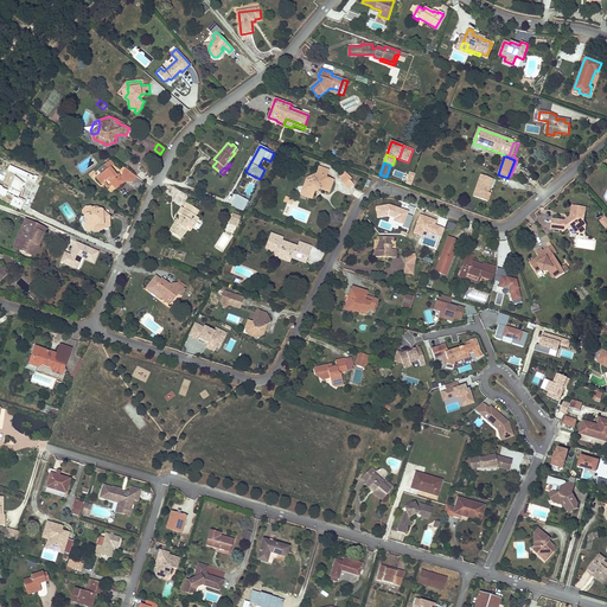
[(38,177),(11,165),(8,171),(36,183),(38,177)]
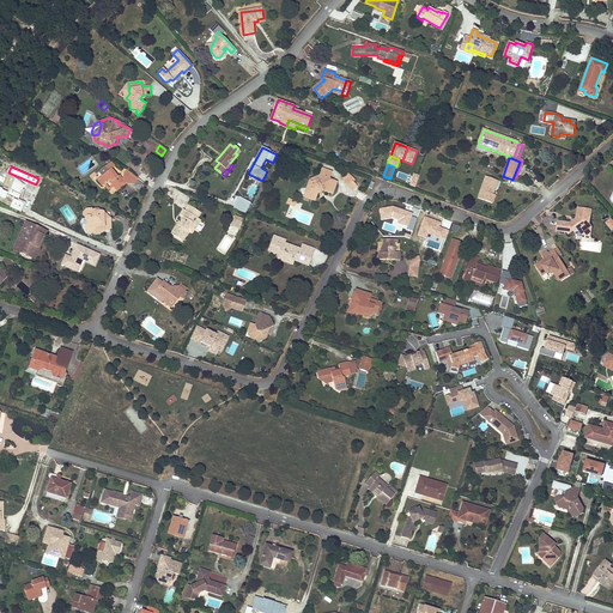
[(113,170),(111,171),(108,168),(101,174),(104,177),(99,181),(104,188),(107,186),(108,184),(111,182),(114,187),(116,188),(117,190),(126,183),(122,178),(120,175),(117,177),(113,170)]
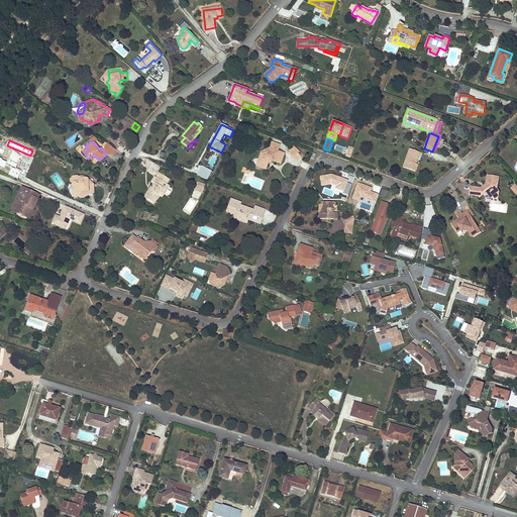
[(268,163),(268,162),(271,161),(280,165),(284,154),(275,150),(276,149),(278,150),(280,145),(273,142),(270,149),(269,151),(264,153),(261,153),(256,164),(263,166),(262,168),(266,170),(268,163)]
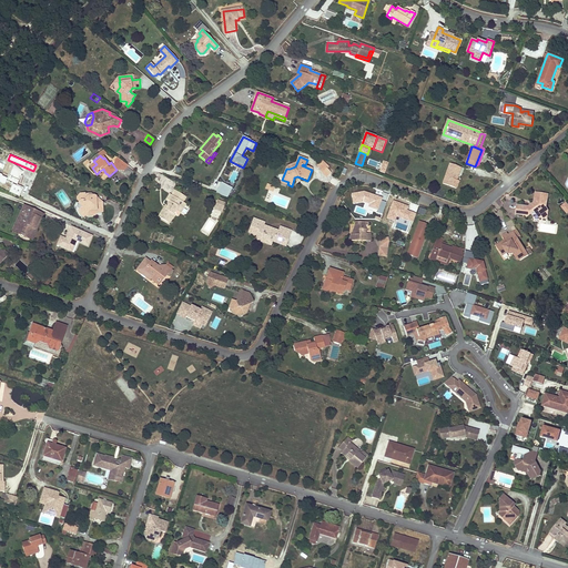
[(127,165),(117,159),(114,162),(115,163),(124,169),(127,165)]
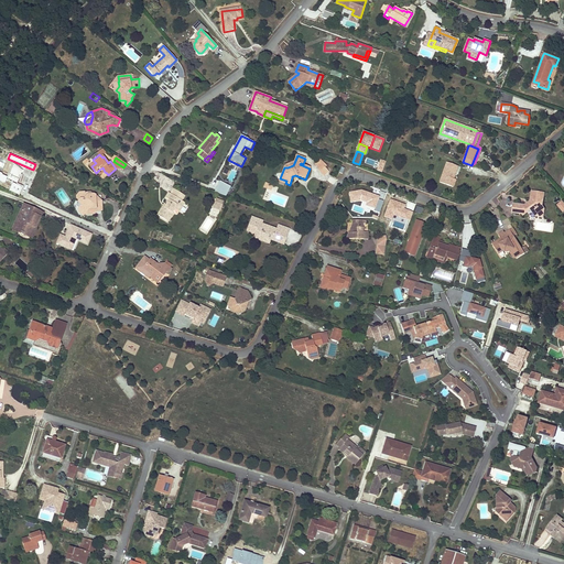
[(453,187),(454,183),(456,180),(453,179),(458,166),(446,162),(440,182),(453,187)]
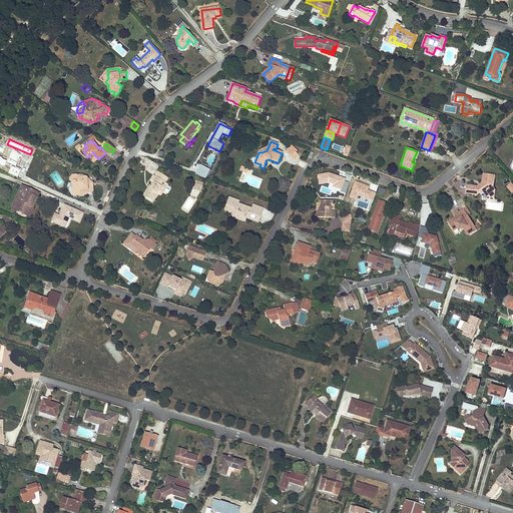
[(0,155),(0,163),(5,165),(7,161),(13,164),(9,172),(17,176),(21,168),(15,166),(21,154),(13,148),(7,160),(2,158),(2,157),(0,155)]
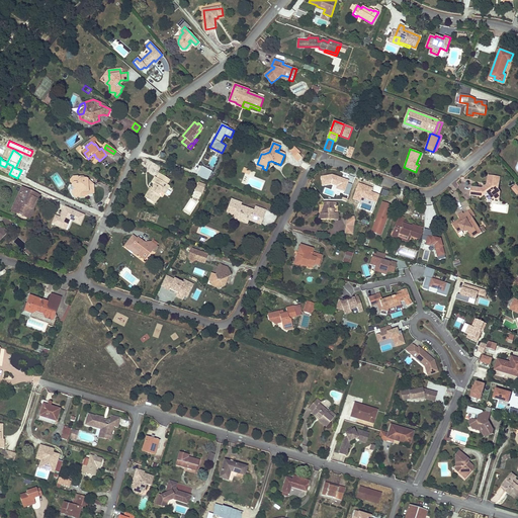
[(117,161),(122,155),(117,151),(112,157),(117,161)]
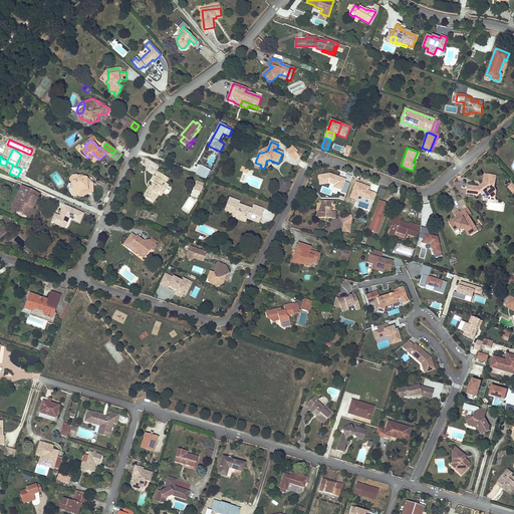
[(299,156),(294,151),(290,155),(295,160),(299,156)]
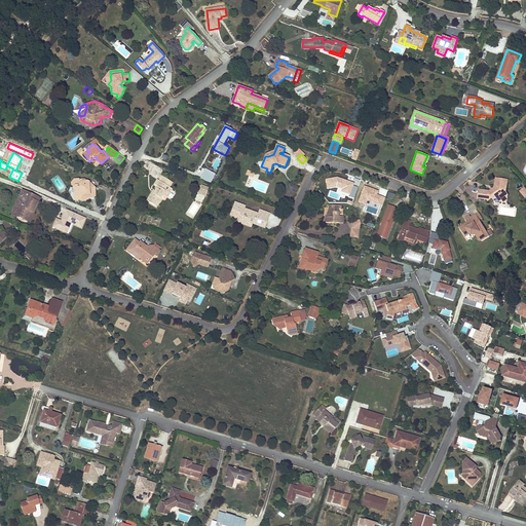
[(216,174),(205,168),(200,179),(211,182),(216,174)]
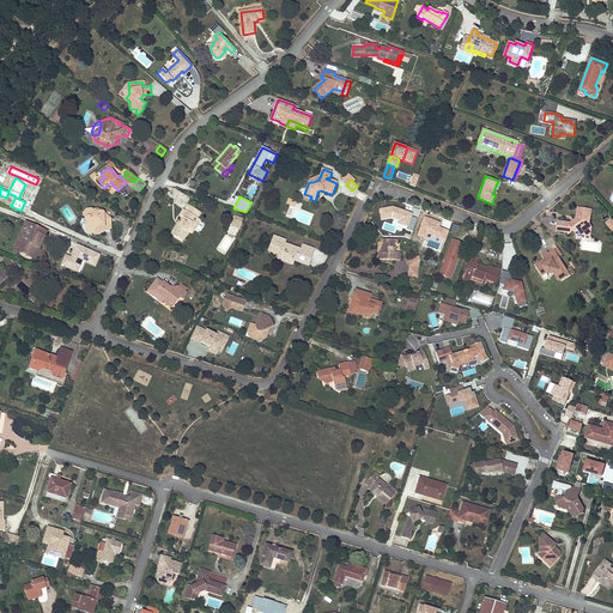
[(180,214),(183,217),(181,223),(178,225),(176,224),(170,234),(181,240),(183,236),(184,237),(188,231),(187,231),(190,226),(192,223),(195,224),(199,218),(198,217),(200,212),(188,205),(186,210),(183,208),(180,214)]
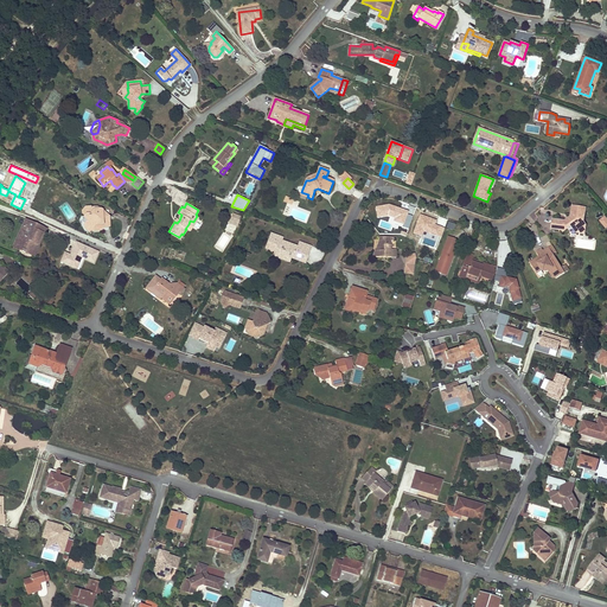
[(378,218),(388,216),(395,218),(394,221),(403,224),(403,227),(409,228),(413,216),(408,213),(409,210),(390,204),(376,206),(378,218)]
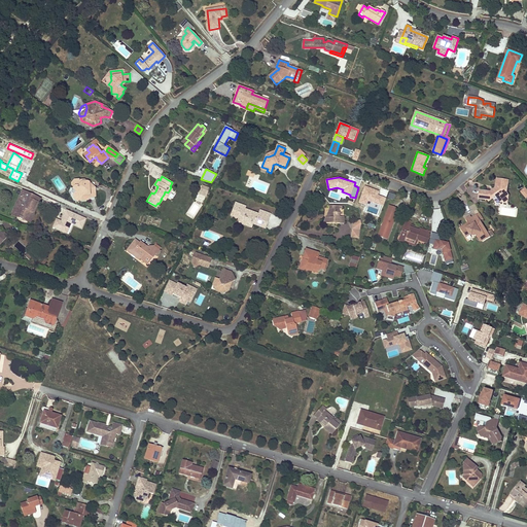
[(487,201),(488,202),(492,199),(495,197),(497,200),(504,201),(506,190),(507,180),(496,178),(495,188),(494,191),(491,195),(489,192),(479,190),(478,199),(487,201)]
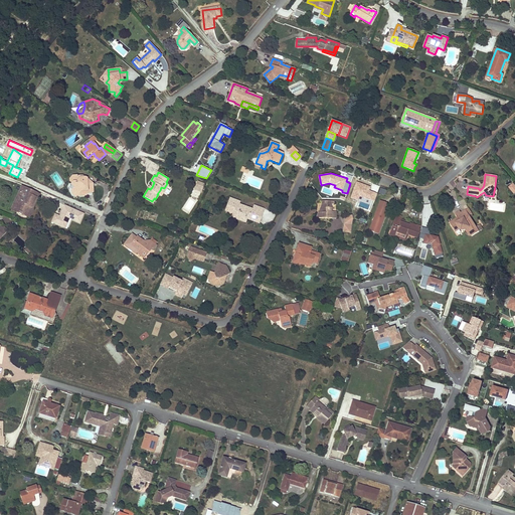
[(71,186),(70,187),(71,189),(71,191),(73,192),(78,192),(79,193),(79,196),(87,195),(89,193),(88,184),(88,178),(81,175),(76,176),(75,175),(73,175),(71,177),(72,178),(73,182),(71,183),(71,186)]
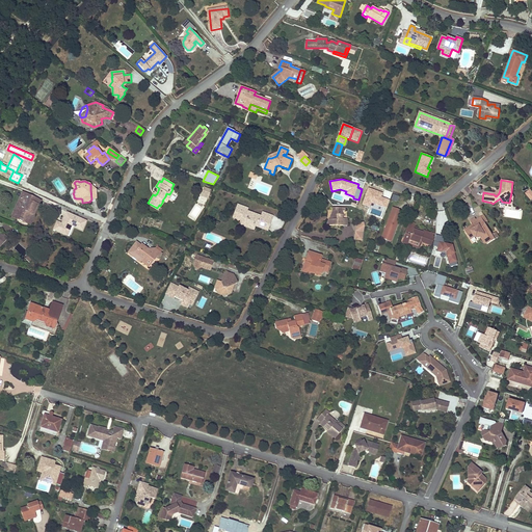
[(382,192),(369,188),(363,204),(370,207),(372,203),(387,207),(389,200),(381,196),(382,192)]
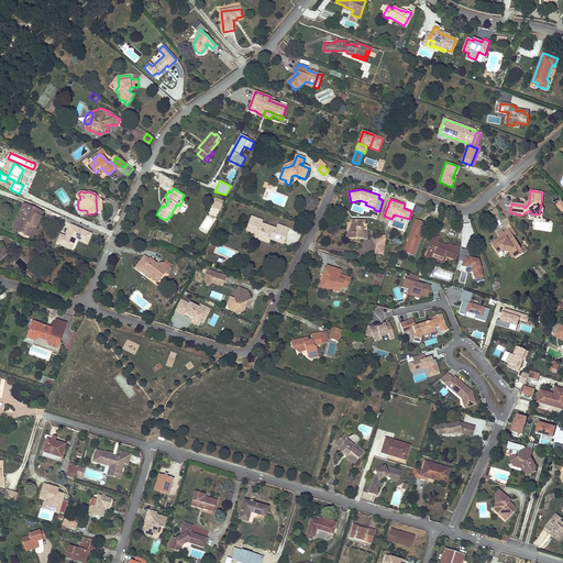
[(542,218),(543,207),(541,203),(539,214),(531,213),(529,210),(526,212),(528,216),(542,218)]
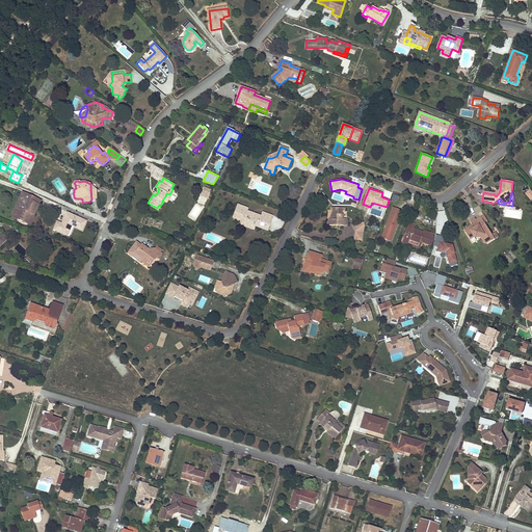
[(33,197),(23,193),(21,200),(22,201),(15,217),(22,220),(21,222),(23,223),(24,221),(29,223),(33,214),(34,215),(38,205),(32,203),(33,197)]
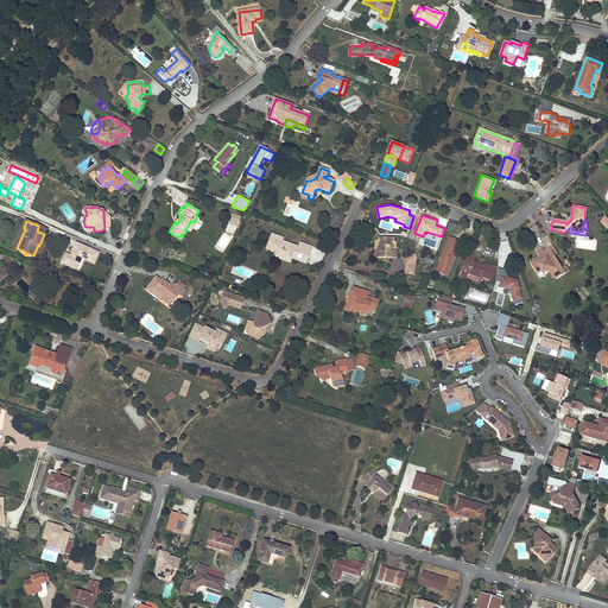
[(48,230),(38,226),(37,232),(44,234),(39,246),(38,245),(33,255),(36,257),(48,230)]
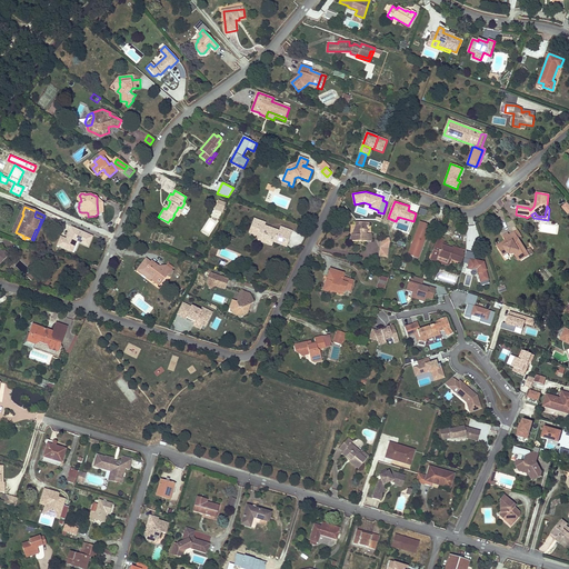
[(23,215),(22,213),(15,232),(16,232),(23,215)]
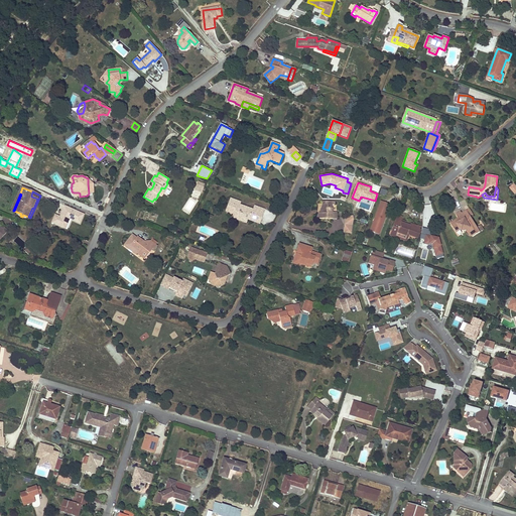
[(260,224),(261,221),(262,218),(256,216),(259,208),(255,207),(254,211),(240,206),(241,203),(231,200),(227,213),(236,216),(235,218),(247,223),(247,220),(260,224)]
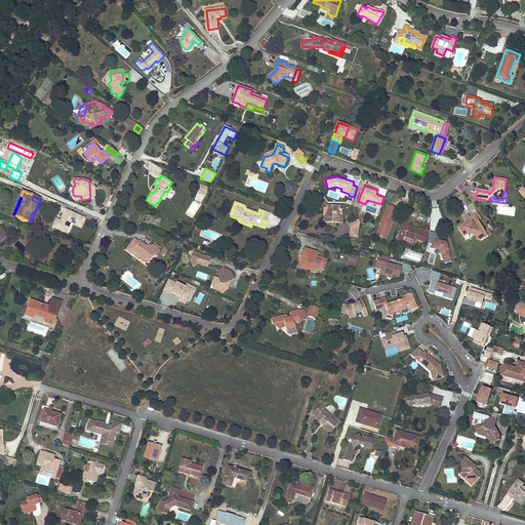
[(395,214),(397,208),(388,205),(386,211),(395,214)]
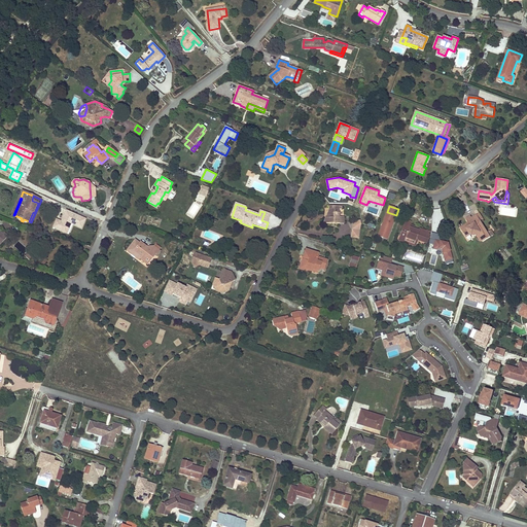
[(340,217),(340,213),(340,209),(330,208),(329,218),(326,217),(326,223),(344,224),(344,217),(340,217)]
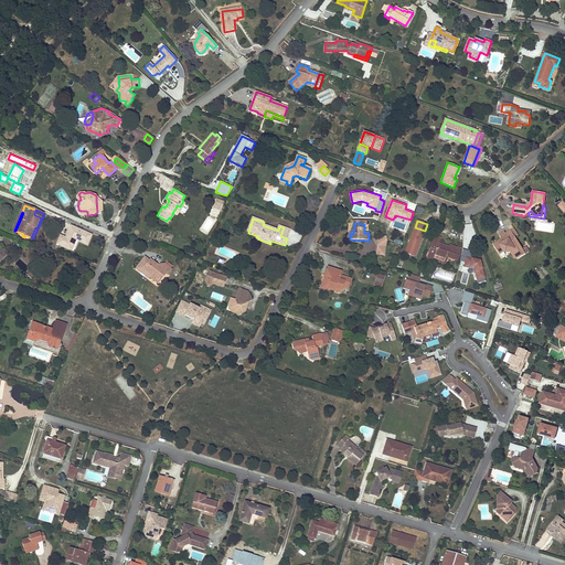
[(473,224),(465,224),(466,240),(465,240),(465,247),(471,247),(471,240),(473,240),(473,224)]
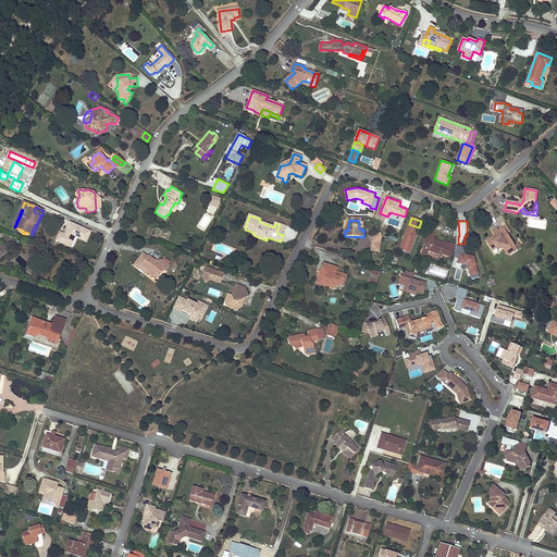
[(61,231),(57,240),(73,248),(77,237),(86,242),(91,232),(71,222),(65,233),(61,231)]
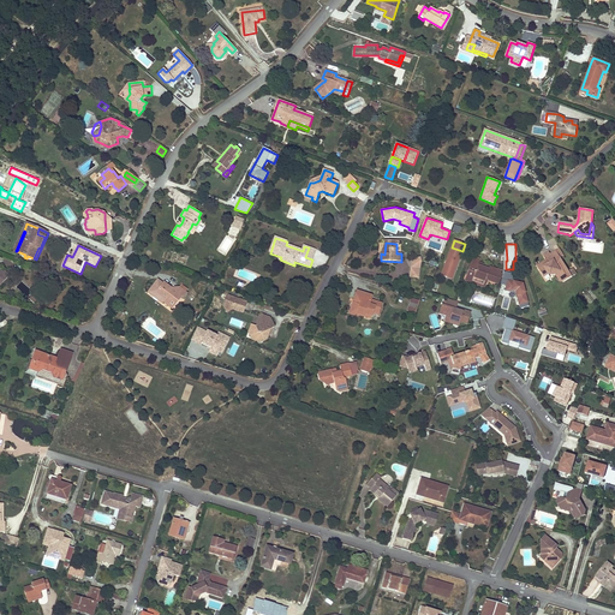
[(312,260),(316,250),(309,248),(305,257),(312,260)]
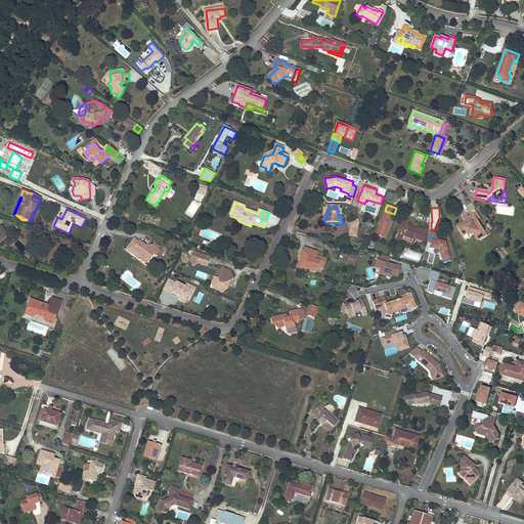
[(389,227),(394,214),(385,211),(376,234),(381,236),(382,232),(387,234),(388,229),(387,229),(388,226),(389,227)]
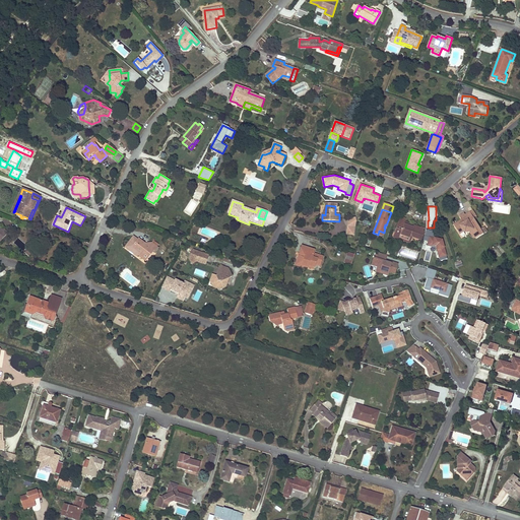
[(459,215),(460,217),(461,219),(458,222),(460,225),(456,228),(460,234),(463,231),(468,232),(469,231),(473,237),(477,238),(486,231),(483,226),(480,229),(474,219),(472,221),(469,220),(465,215),(464,212),(459,215)]
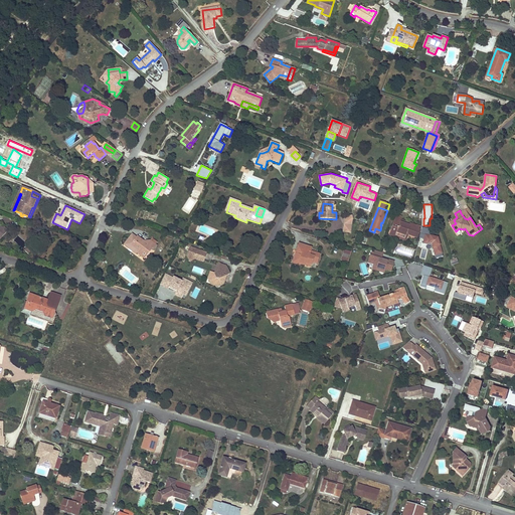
[(468,219),(470,217),(465,210),(461,213),(465,218),(468,219)]
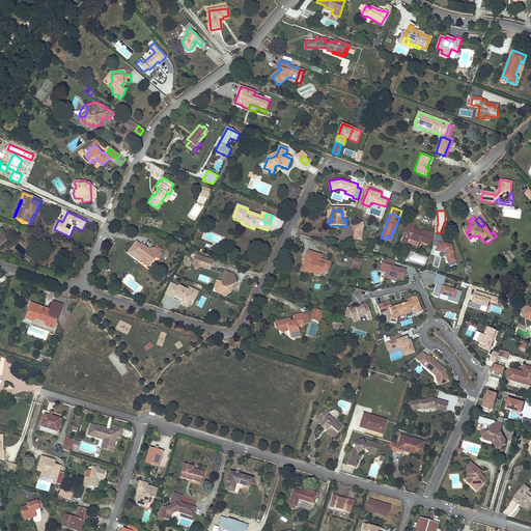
[(409,222),(402,238),(409,240),(407,244),(413,246),(415,242),(420,244),(420,242),(421,240),(430,243),(432,236),(428,235),(429,232),(422,230),(421,232),(413,229),(413,227),(415,224),(409,222)]
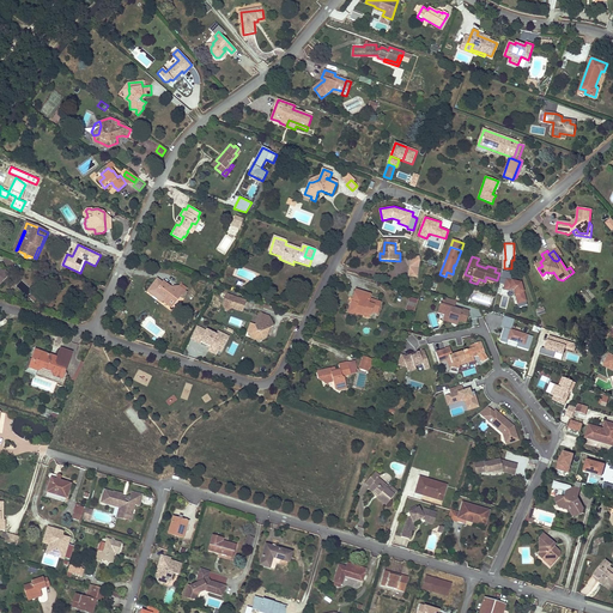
[(417,278),(418,273),(419,268),(410,267),(408,275),(417,278)]
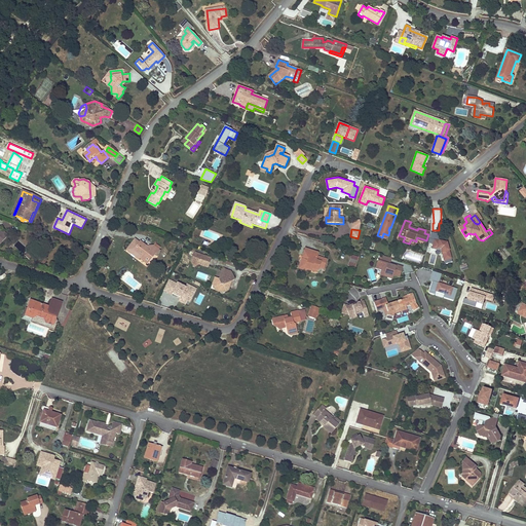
[(0,239),(0,240),(0,248),(0,249),(10,239),(6,235),(5,235),(3,233),(0,232),(0,239)]
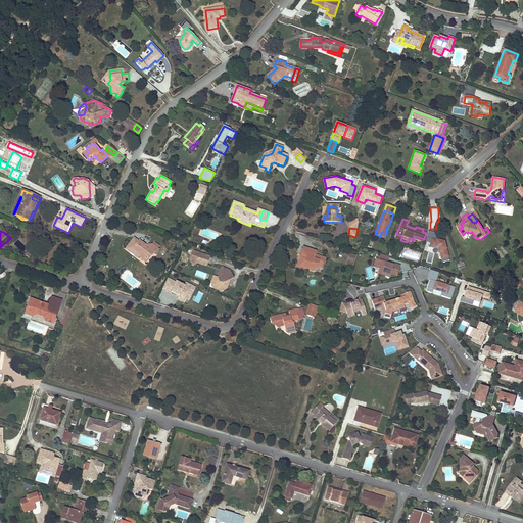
[(449,260),(444,241),(440,240),(440,238),(437,238),(438,233),(428,231),(428,233),(427,238),(432,239),(430,243),(430,246),(438,248),(438,250),(442,263),(449,260)]
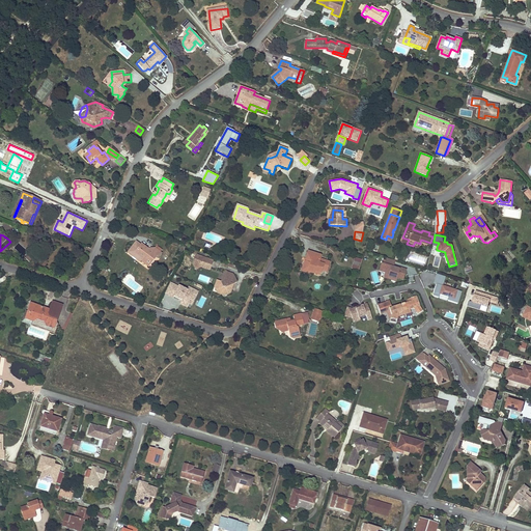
[(157,256),(157,257),(158,257),(161,253),(155,248),(151,252),(141,244),(140,245),(136,242),(127,252),(132,256),(135,253),(142,258),(140,260),(148,267),(157,256)]
